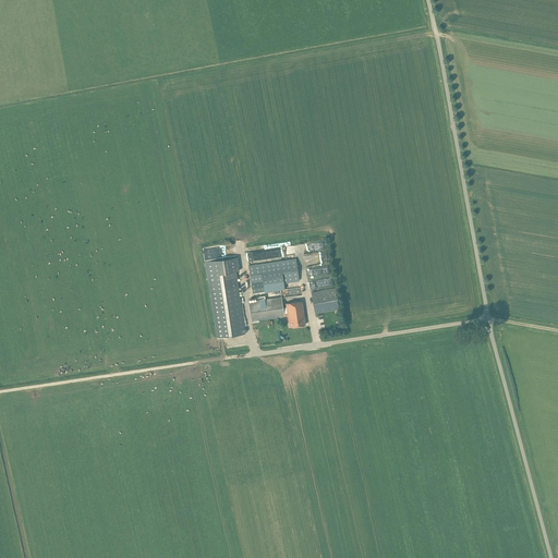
[(237,257),(205,262),(207,276),(235,273),(239,271),(237,257)]
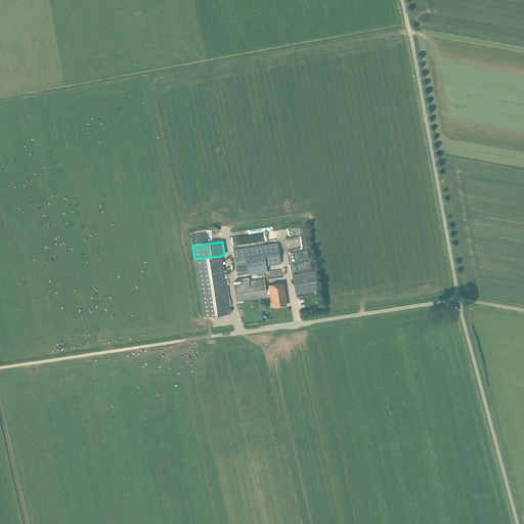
[(281,264),(278,243),(233,249),(237,275),(248,274),(248,275),(267,272),(266,266),(281,264)]
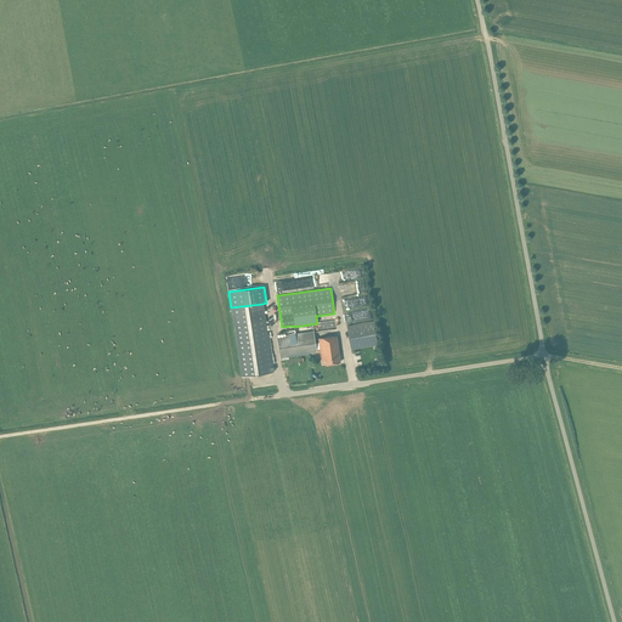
[(263,304),(231,307),(233,323),(241,371),(242,377),(273,372),(272,366),(265,318),(263,304)]
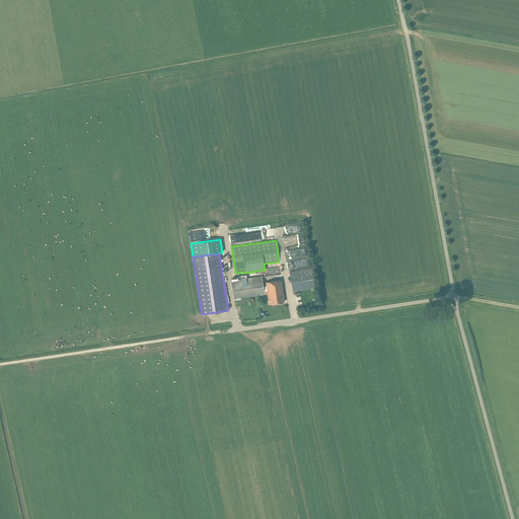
[(315,288),(312,269),(290,272),(293,291),(315,288)]
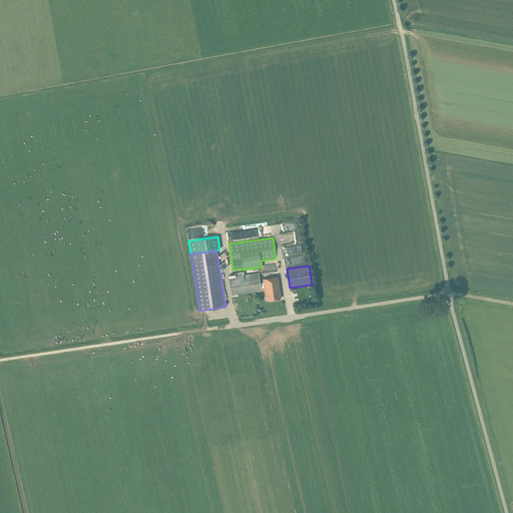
[(238,276),(228,278),(230,296),(261,291),(258,273),(243,275),(243,272),(237,273),(238,276)]
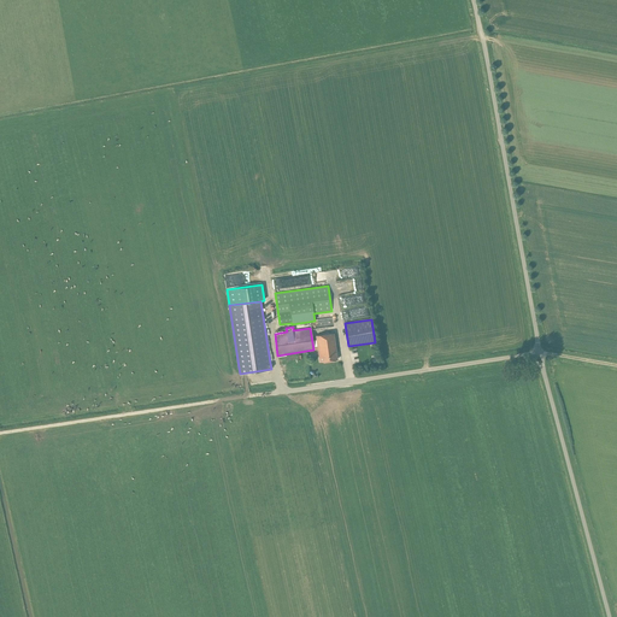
[(338,359),(334,333),(316,335),(319,362),(338,359)]
